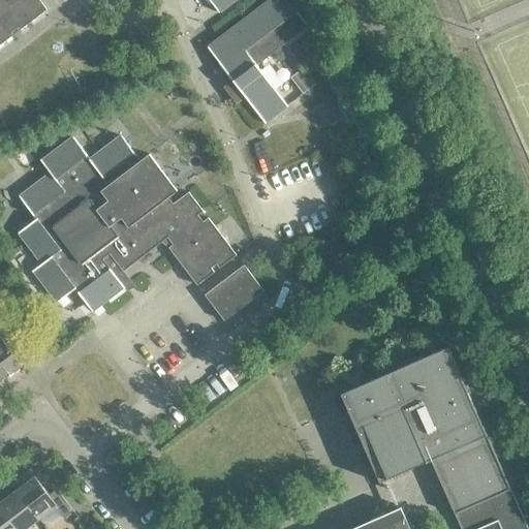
[(0,0),(0,44),(13,35),(11,32),(13,30),(17,27),(20,31),(48,9),(39,0),(0,0)]
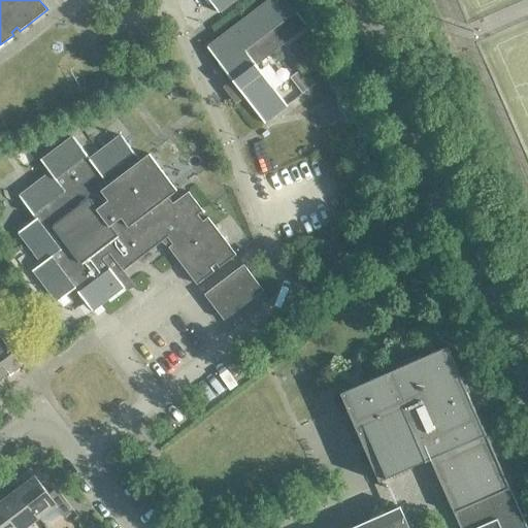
[(208,0),(219,12),(234,0),(208,0)]
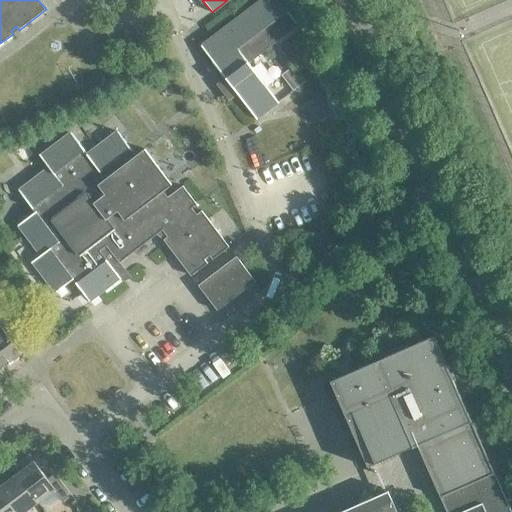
[(220,43),(207,53),(231,86),(224,92),(229,99),(237,93),(257,119),(279,102),(248,62),(298,24),(288,11),(297,4),(293,0),(260,0),(215,35),(220,43)]
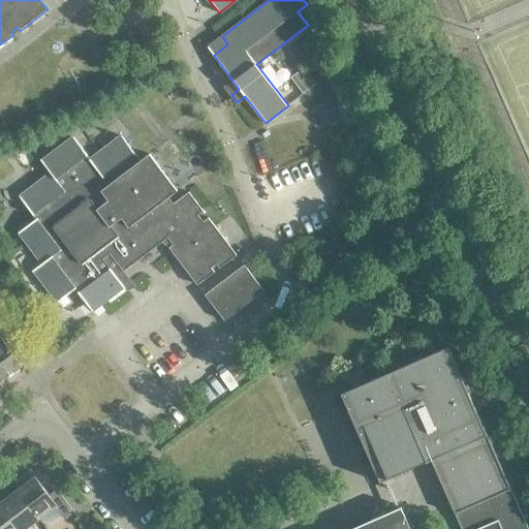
[(315,84),(303,68),(290,78),(303,93),(315,84)]
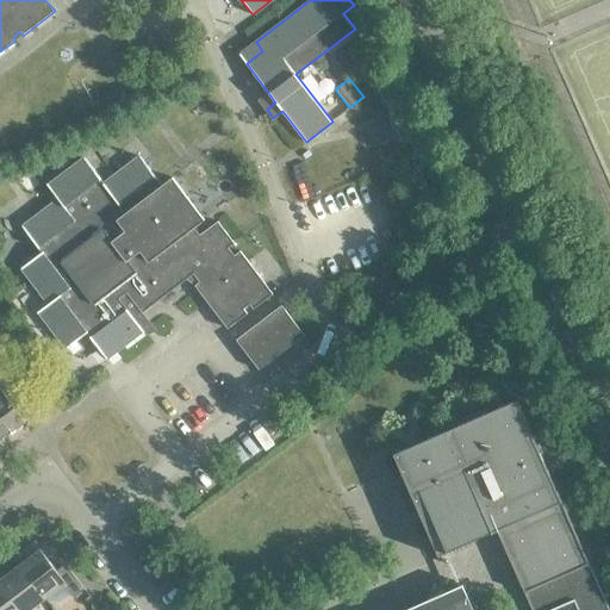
[(409,132),(399,111),(381,118),(391,141),(409,132)]
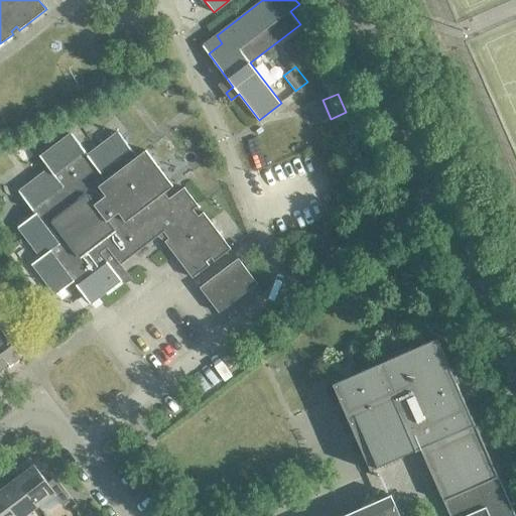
[(120,264),(164,232),(169,238),(165,241),(192,278),(209,265),(206,261),(211,257),(214,261),(231,249),(203,213),(198,216),(192,210),(198,206),(184,187),(168,199),(163,192),(172,185),(145,150),(137,156),(118,132),(88,155),(72,133),(41,156),(40,155),(39,156),(49,168),(19,191),(35,214),(18,227),(41,257),(31,264),(32,265),(33,264),(55,295),(74,281),(90,303),(120,280),(121,281),(122,281),(112,267),(119,262),(120,264)]
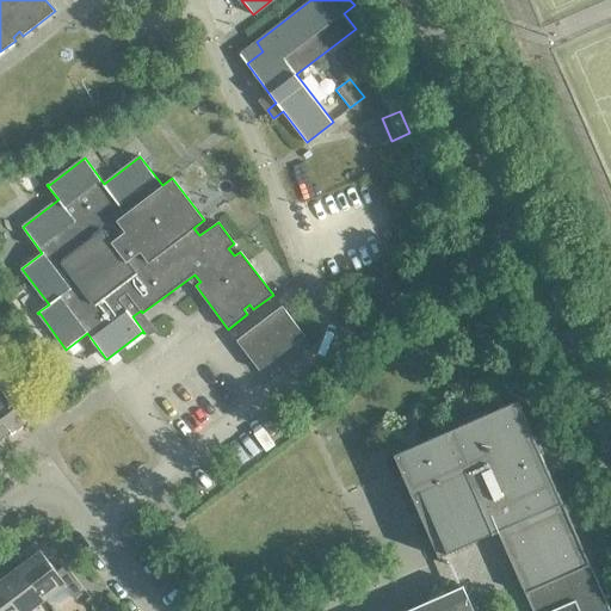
[(304,335),(282,306),(236,340),(259,370),(304,335)]
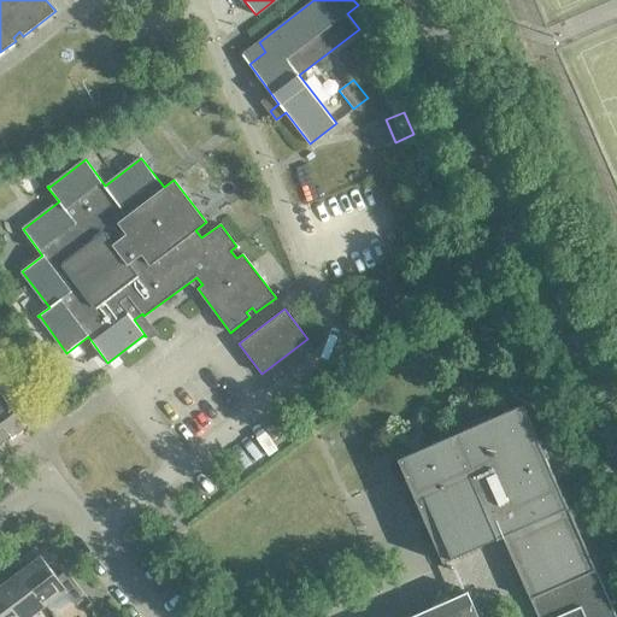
[(0,392),(0,438),(4,442),(25,425),(0,392)]
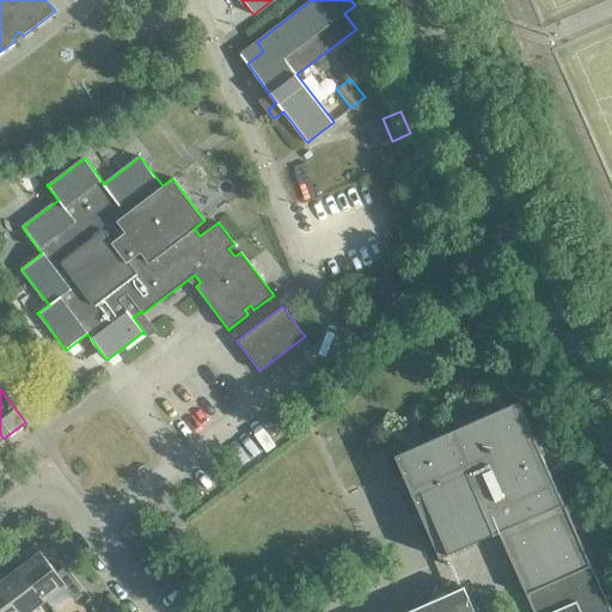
[(611,611),(519,402),(395,457),(408,485),(420,513),(424,521),(430,538),(440,558),(499,532),(534,611),(475,611),(464,586),(404,611),(611,611)]
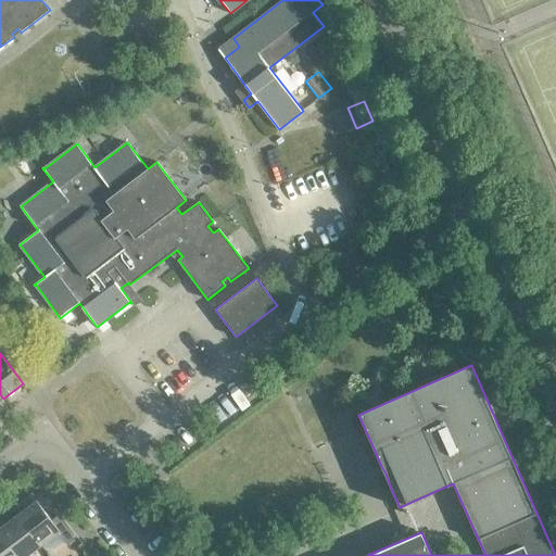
[(37,501),(17,515),(40,546),(60,531),(67,542),(78,533),(62,513),(52,520),(37,501)]
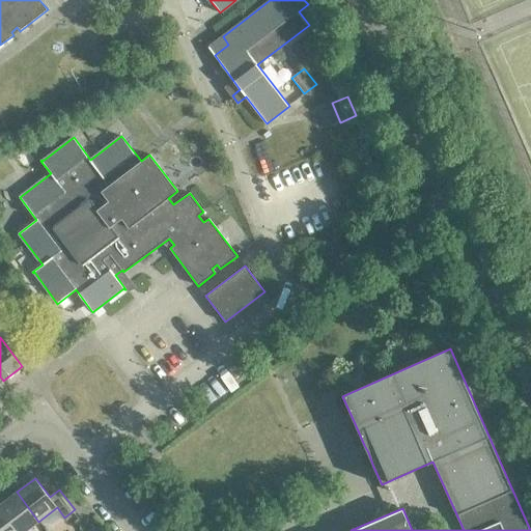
[(25,530),(38,522),(17,492),(0,504),(0,506),(18,530),(25,530)]
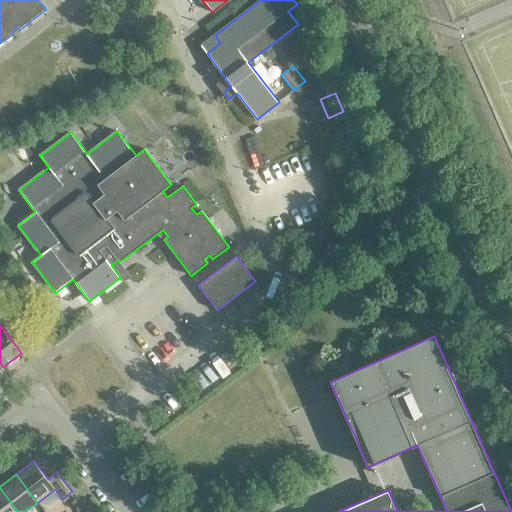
[(17,511),(0,488),(0,511),(17,511)]
